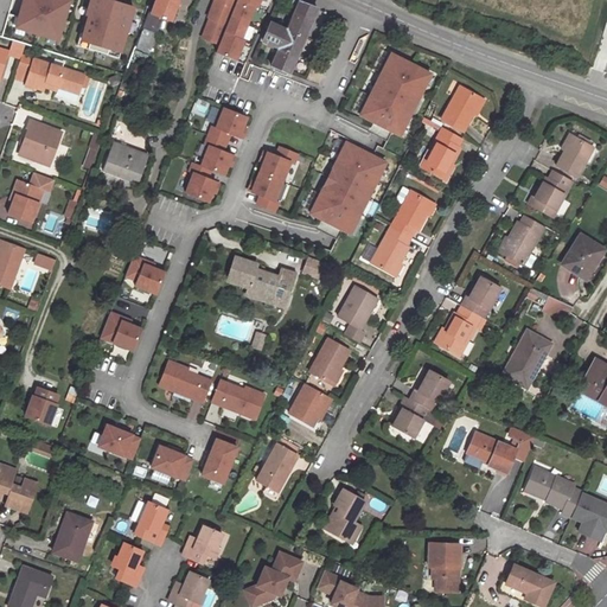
[(69,2),(62,0),(23,0),(16,29),(58,40),(69,2)]
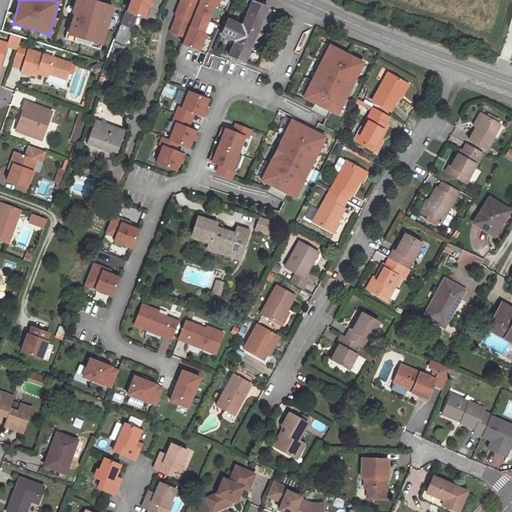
[(112,8),(85,0),(76,0),(70,21),(72,22),(70,30),(67,29),(65,39),(100,49),(112,8)]
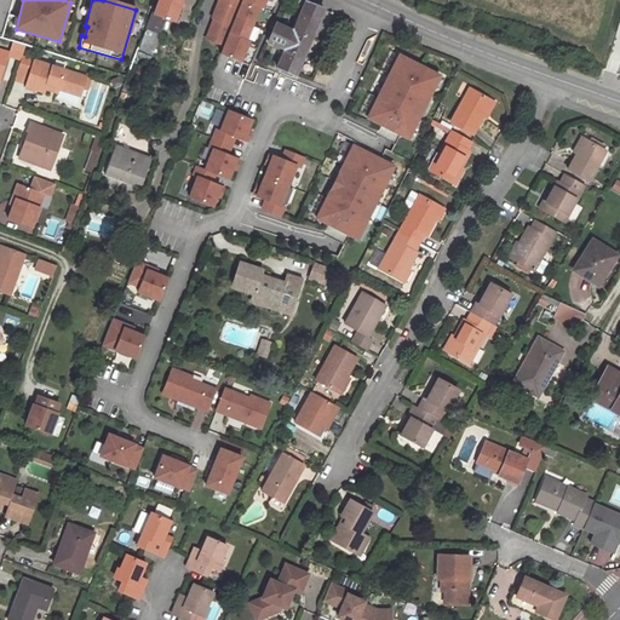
[(159,0),(154,13),(165,17),(173,21),(181,0),(159,0)]
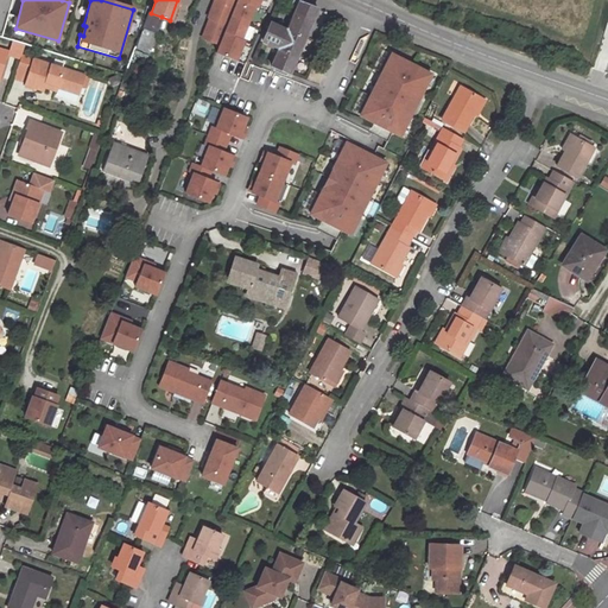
[(214,0),(208,16),(210,18),(226,24),(229,16),(235,0),(214,0)]
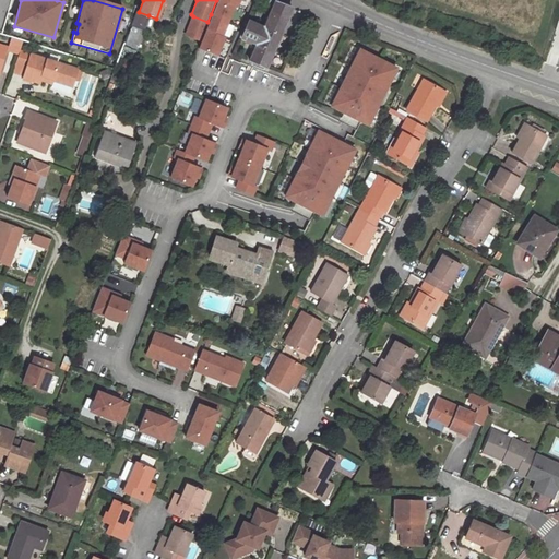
[(219,0),(216,0),(211,14),(227,21),(234,6),(219,0)]
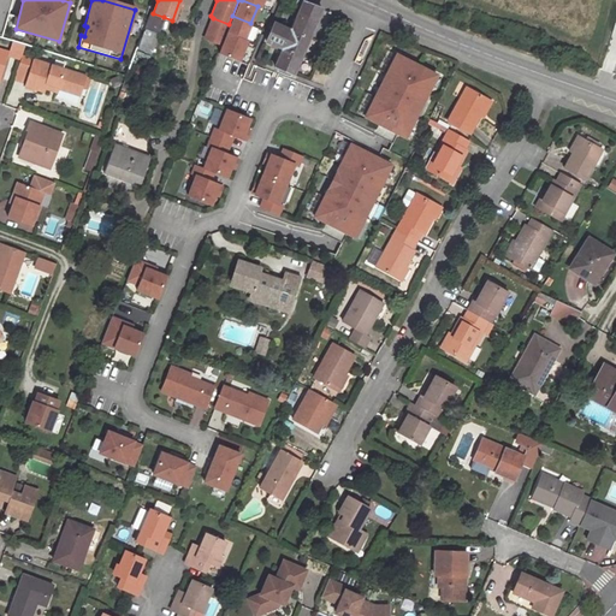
[(283,48),(274,66),(292,75),(304,46),(321,9),(300,0),(297,0),(295,6),(300,9),(290,30),(273,23),(266,41),(283,48)]
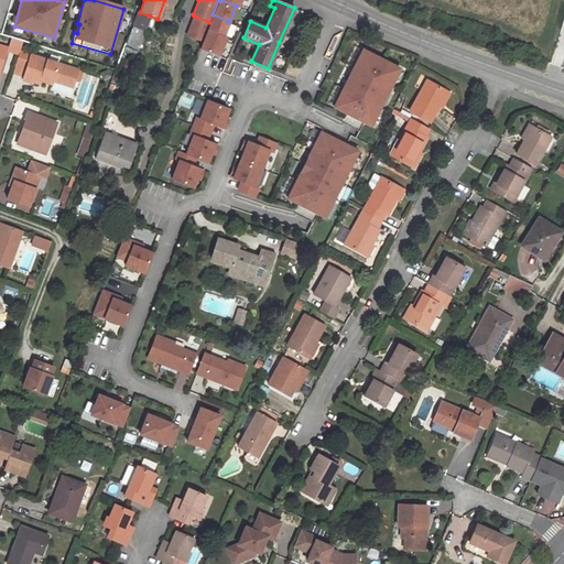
[(137,11),(131,26),(132,26),(143,31),(150,15),(140,12),(137,11)]
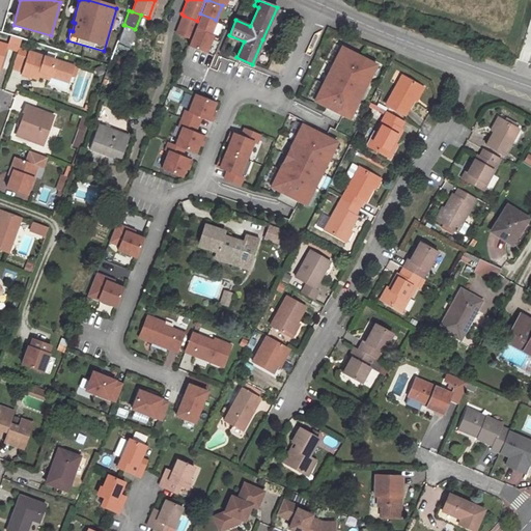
[(194,27),(211,34),(216,20),(200,14),(197,21),(194,27)]
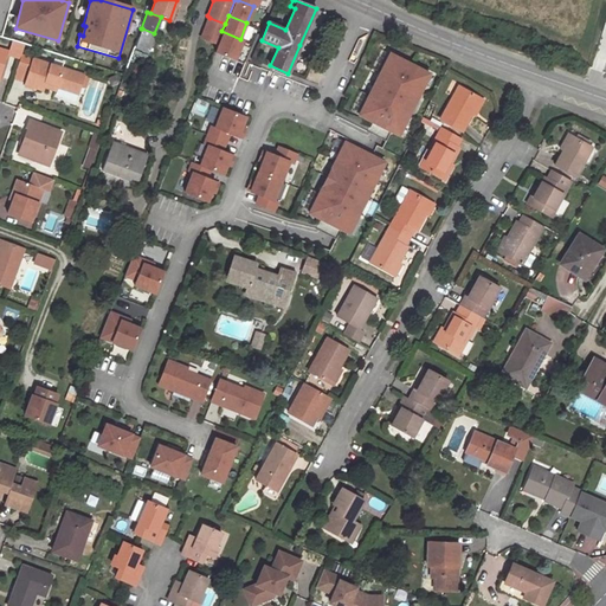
[(225,24),(210,18),(207,25),(221,31),(225,24)]
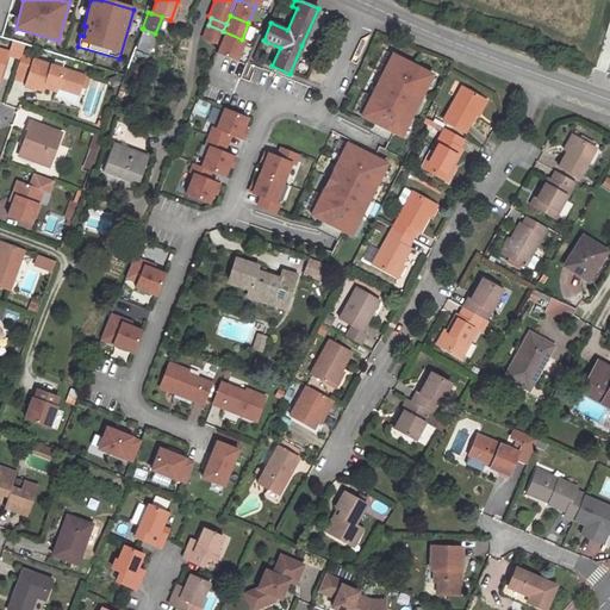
[(206,31),(221,38),(223,31),(209,25),(206,31)]
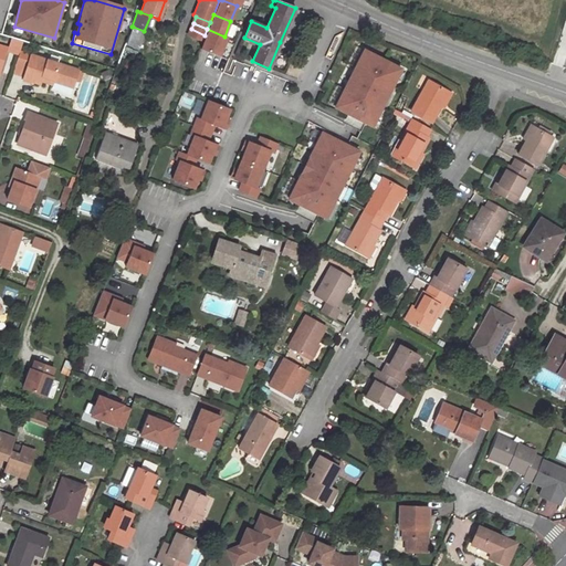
[(144,31),(133,27),(126,45),(137,50),(144,31)]
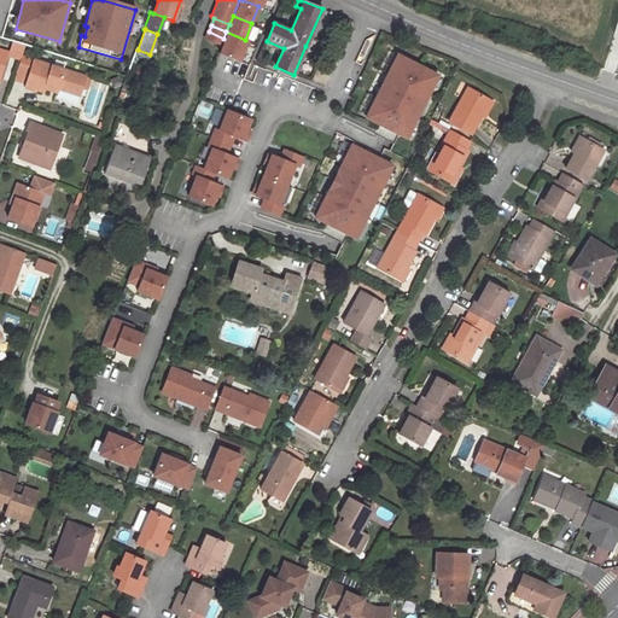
[(221,45),(223,39),(209,31),(207,38),(221,45)]
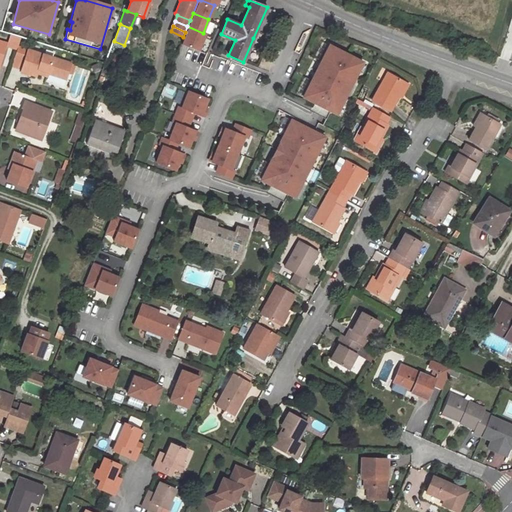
[(185,32),(183,37),(184,37),(181,44),(198,51),(205,34),(203,33),(187,26),(185,32)]
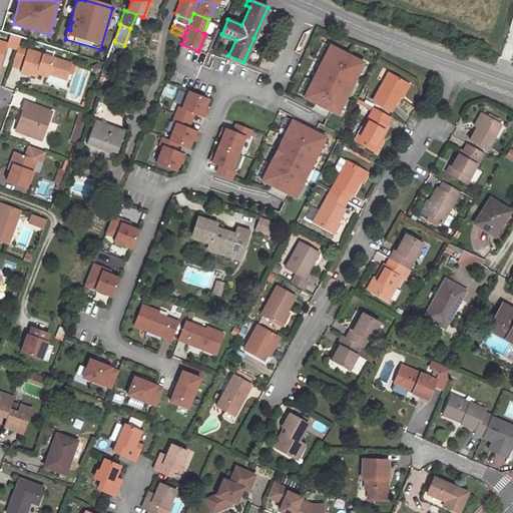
[(18,47),(21,37),(9,34),(6,44),(6,45),(17,49),(18,47)]
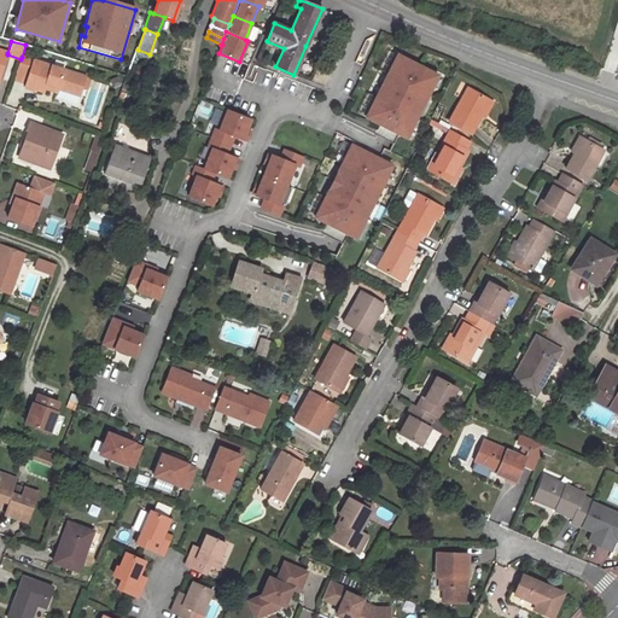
[(437,75),(397,54),(388,74),(391,75),(379,99),(375,97),(366,117),(379,124),(406,138),(417,117),(413,116),(425,92),(427,94),(437,75)]
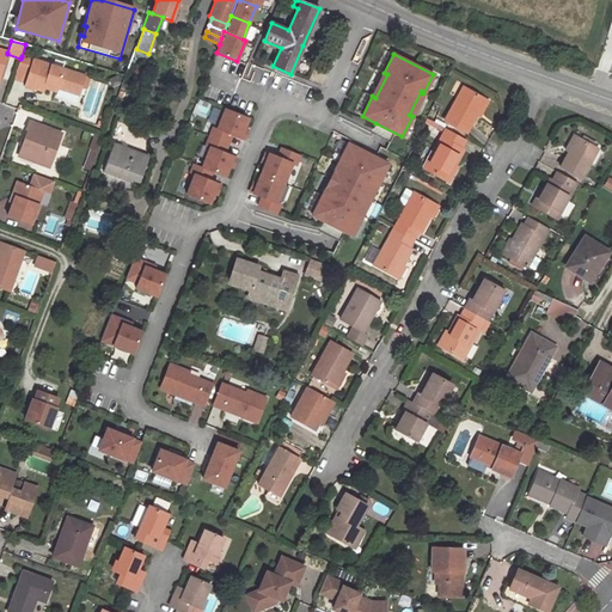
[(85,75),(22,56),(20,59),(18,63),(30,67),(24,83),(23,86),(42,92),(43,87),(44,86),(48,87),(49,84),(56,86),(56,87),(69,91),(72,85),(80,87),(85,75)]
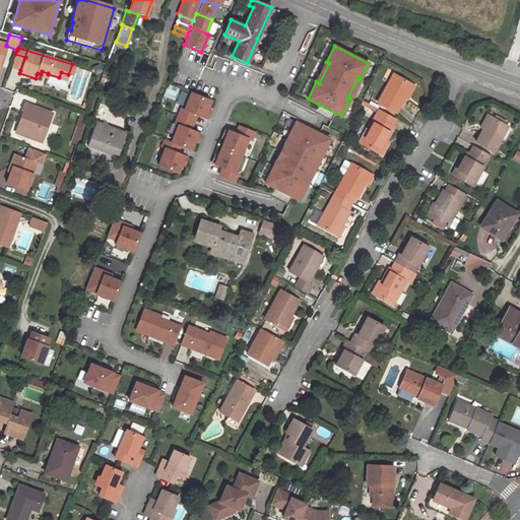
[(25,57),(15,54),(11,67),(20,70),(25,57)]
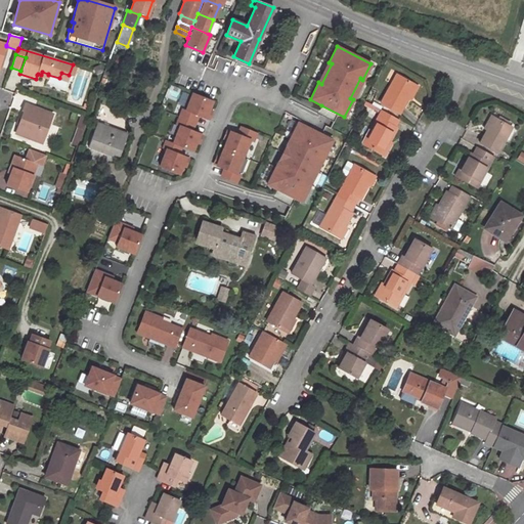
[(407,98),(415,85),(397,75),(381,103),(399,114),(407,98)]
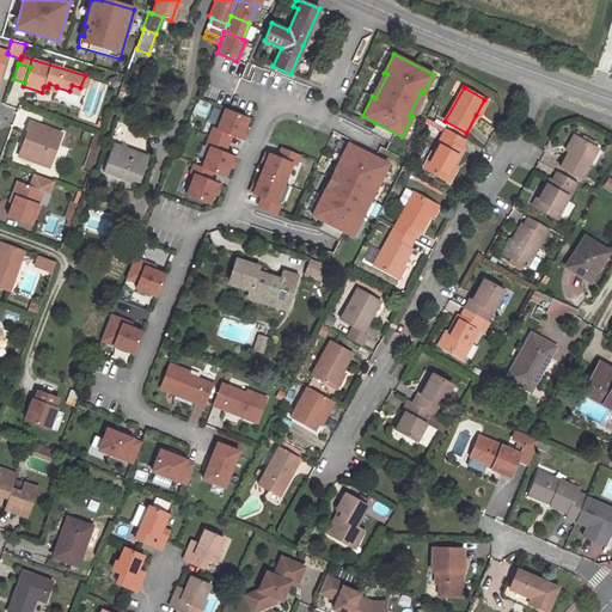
[(59,90),(56,96),(69,101),(72,95),(59,90)]
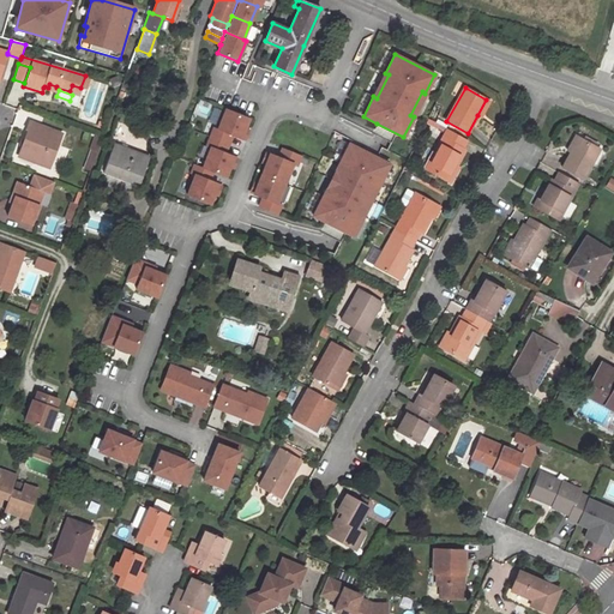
[(488,101),(486,100),(477,115),(480,116),(488,101)]
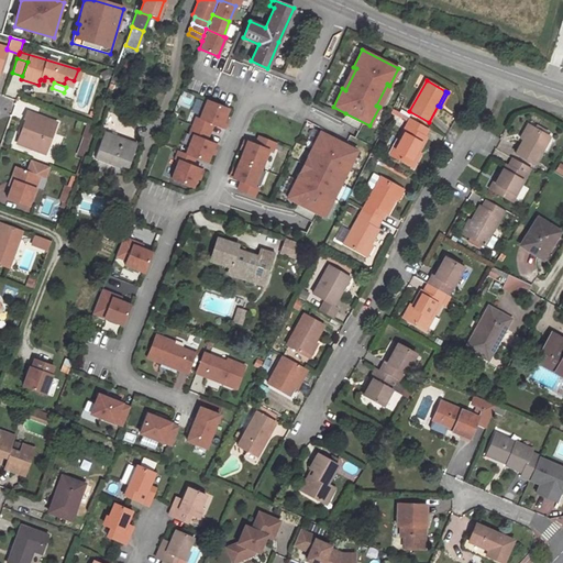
[(228,109),(207,100),(199,118),(196,117),(189,134),(192,135),(185,153),(195,157),(207,162),(210,153),(213,144),(214,144),(206,141),(212,124),(221,128),(221,127),(224,119),(228,109)]
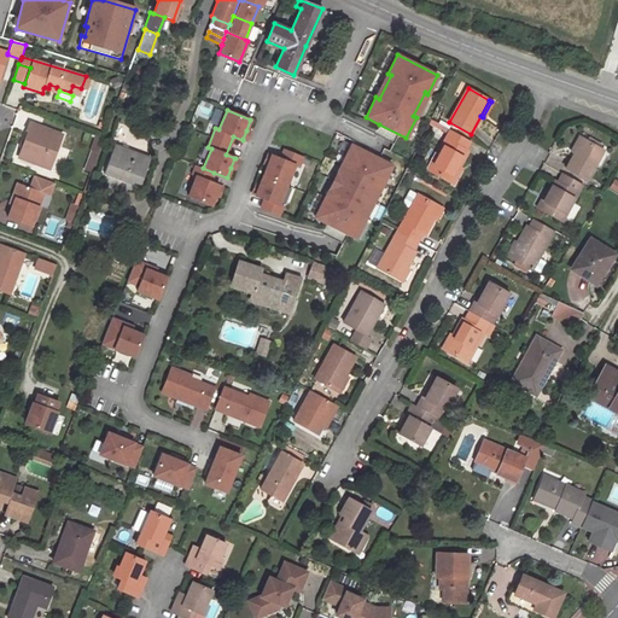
[(50,169),(62,135),(29,123),(25,132),(28,133),(18,157),(50,169)]
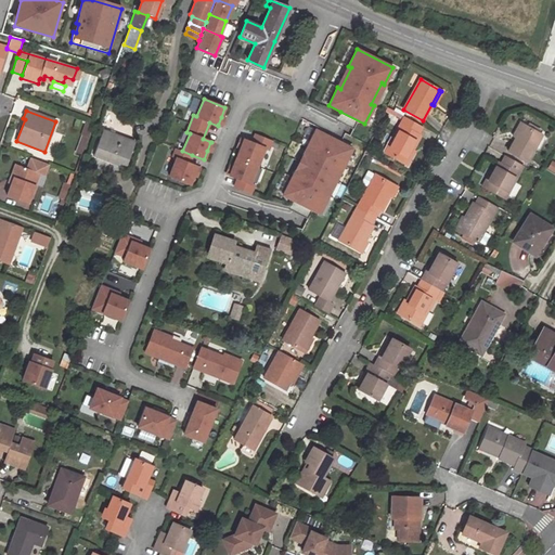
[(422,127),(404,117),(385,152),(404,164),(412,150),(420,136),(417,133),(422,127)]
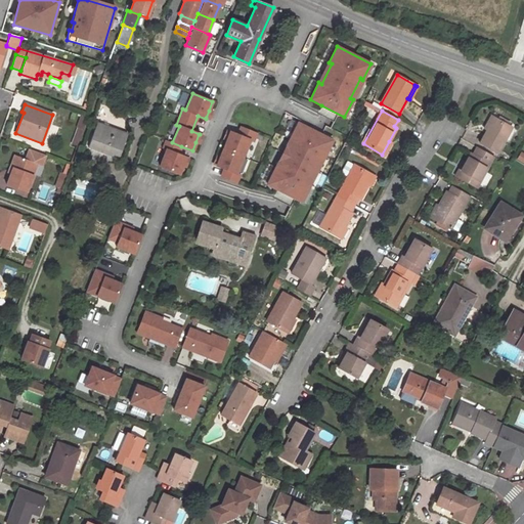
[(77,128),(83,130),(88,117),(82,115),(77,128)]
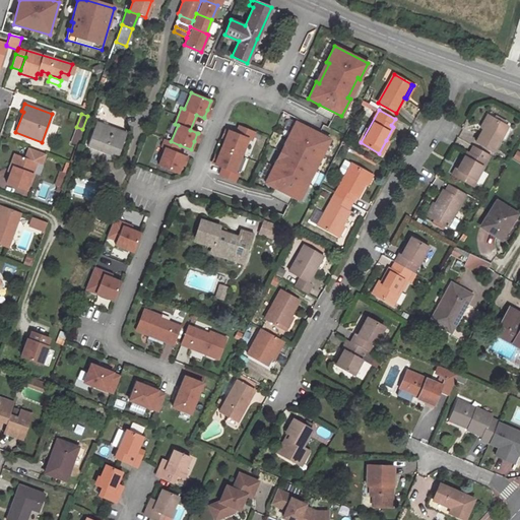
[(482,129),(490,117),(486,115),(480,127),(482,129)]
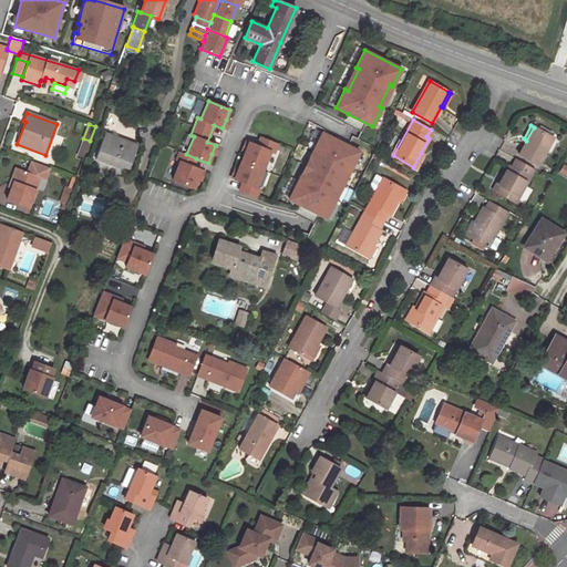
[(553,138),(534,127),(526,141),(519,155),(538,165),(553,138)]
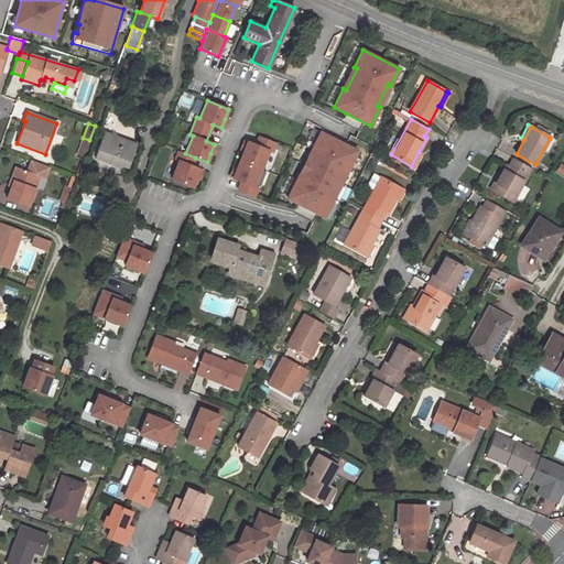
[(127,171),(137,144),(105,132),(94,158),(127,171)]
